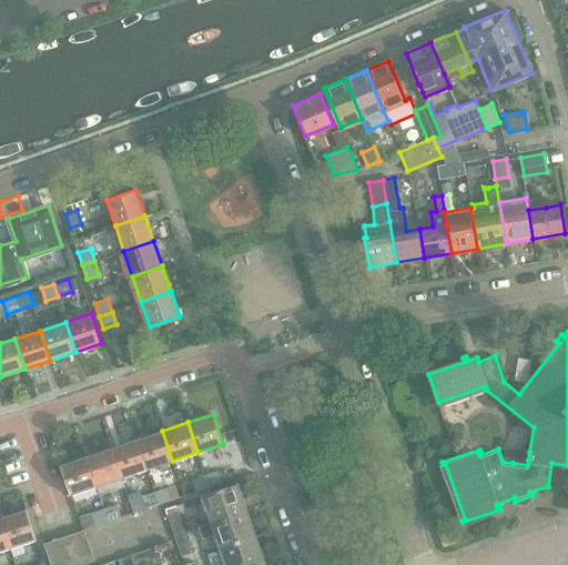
[(162,431),(137,440),(146,470),(172,461),(162,431)]
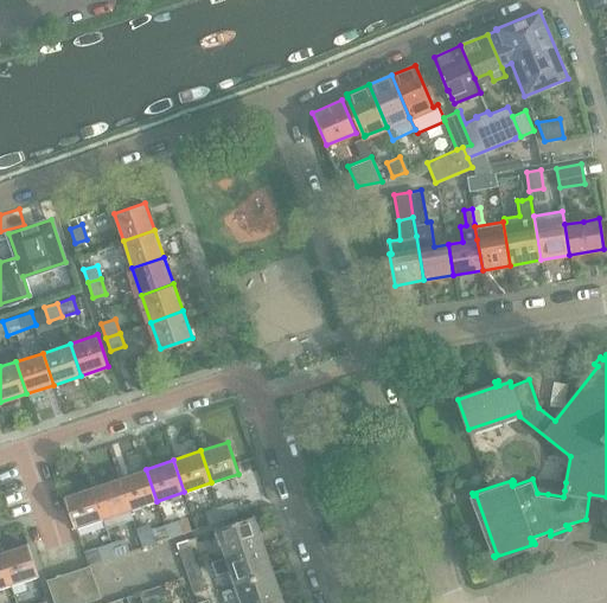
[(146,469),(119,478),(129,510),(157,501),(146,469)]
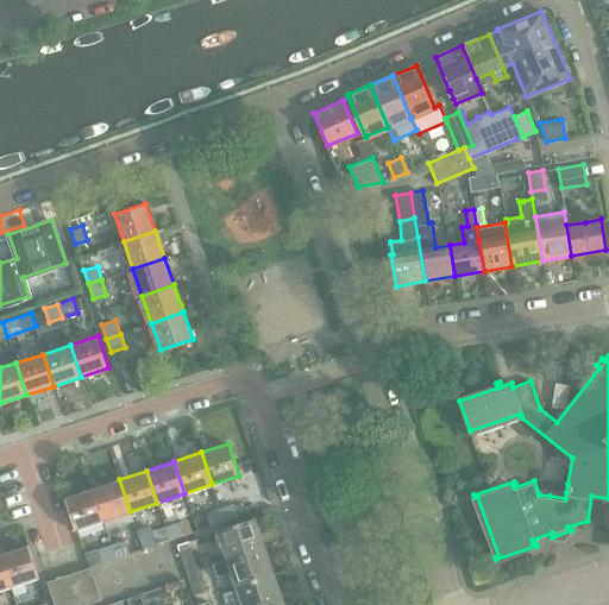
[(119,479),(93,489),(104,521),(106,529),(133,520),(130,511),(119,479)]
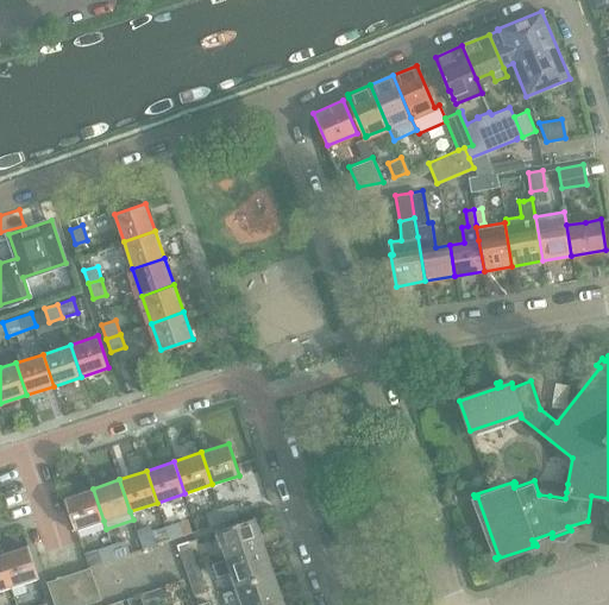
[(552,481),(550,496),(565,498),(566,492),(567,484),(552,481)]
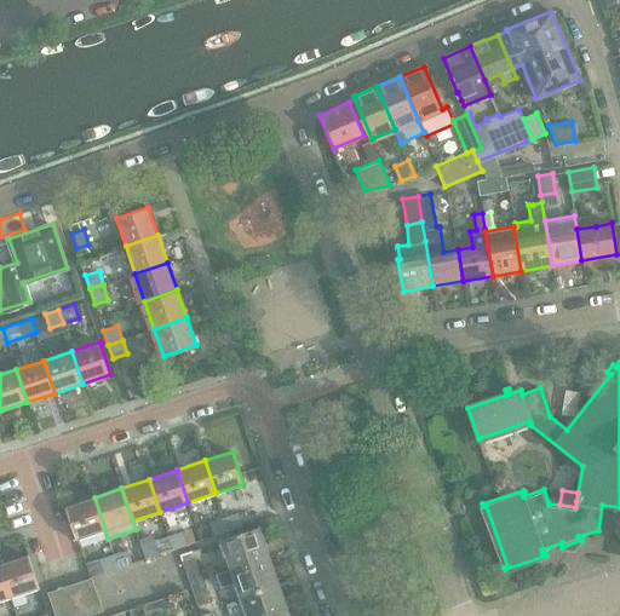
[(78,540),(105,530),(95,498),(67,507),(78,540)]
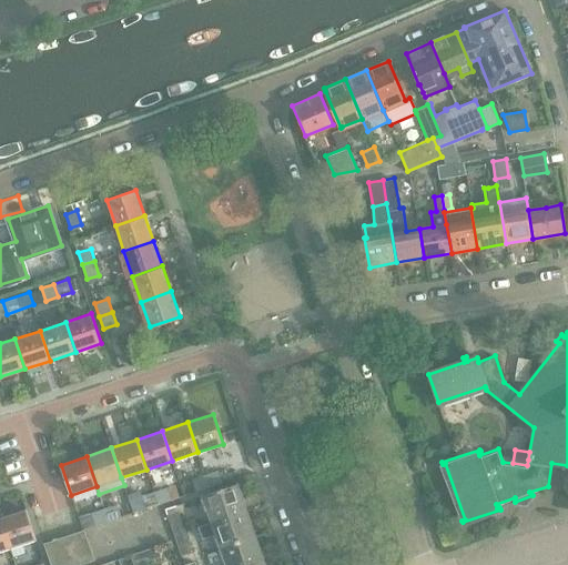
[(217,468),(205,473),(209,486),(222,482),(217,468)]
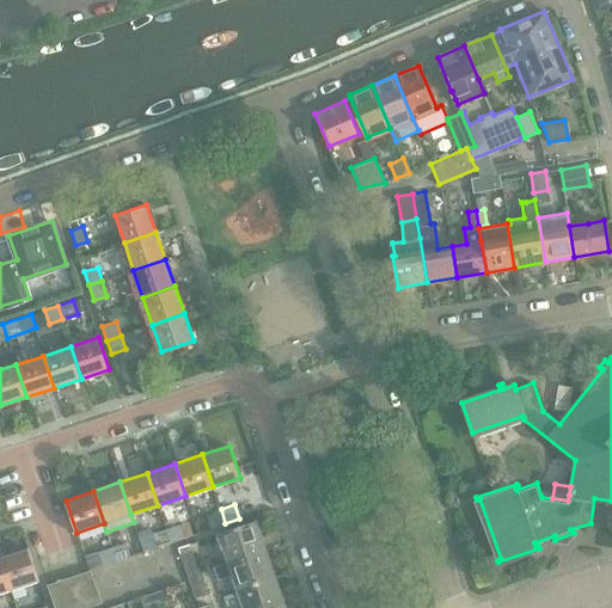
[(212,528),(225,523),(221,509),(207,514),(212,528)]
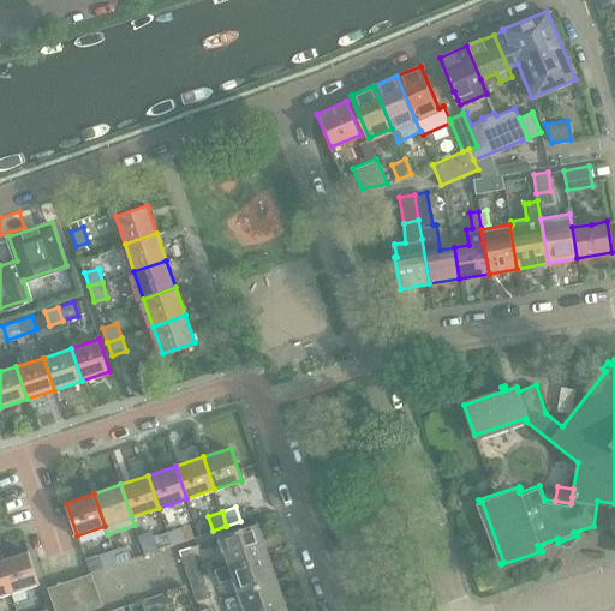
[(195,520),(167,531),(172,544),(199,534),(195,520)]
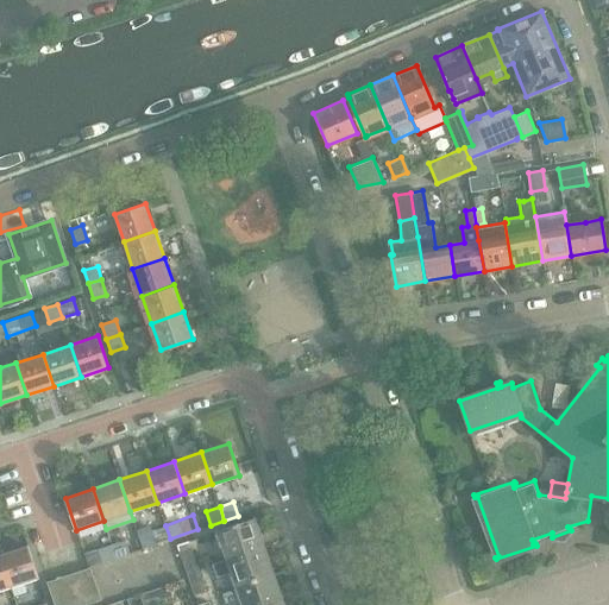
[(218,530),(227,558),(227,559),(264,547),(255,518),(218,530)]
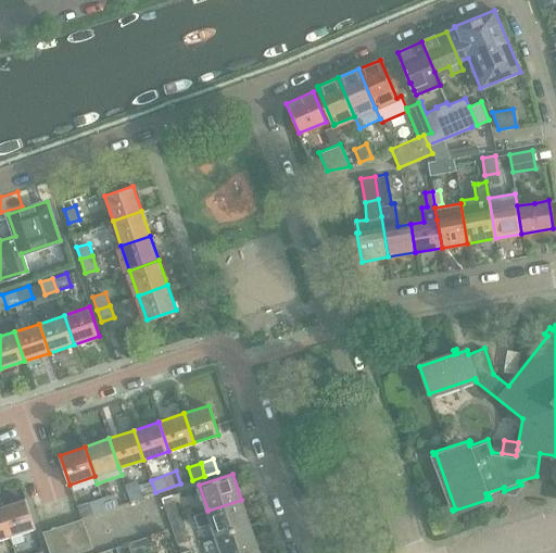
[(142,497),(155,492),(151,480),(138,484),(142,497)]
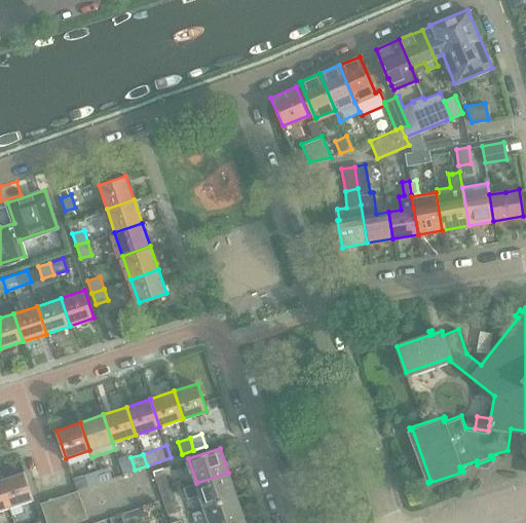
[(108,465),(96,470),(100,481),(112,478),(108,465)]
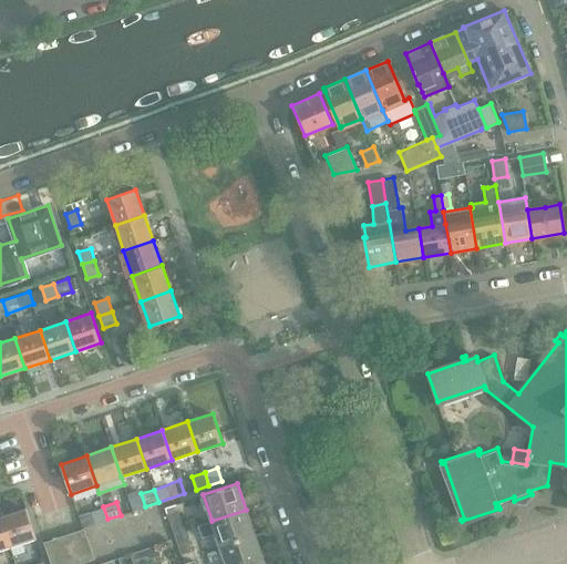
[(174,533),(185,530),(176,503),(165,508),(174,533)]
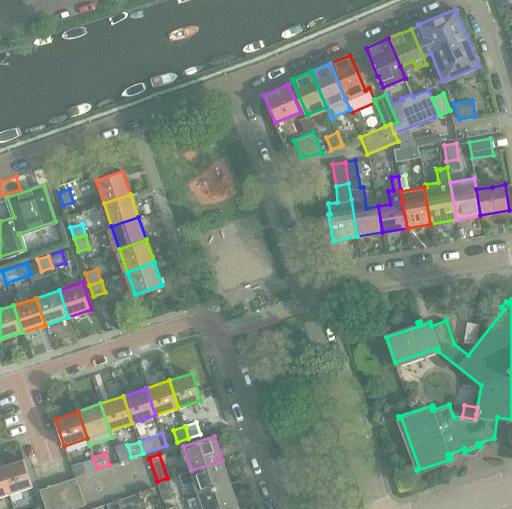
[(85,472),(97,468),(93,457),(82,461),(85,472)]
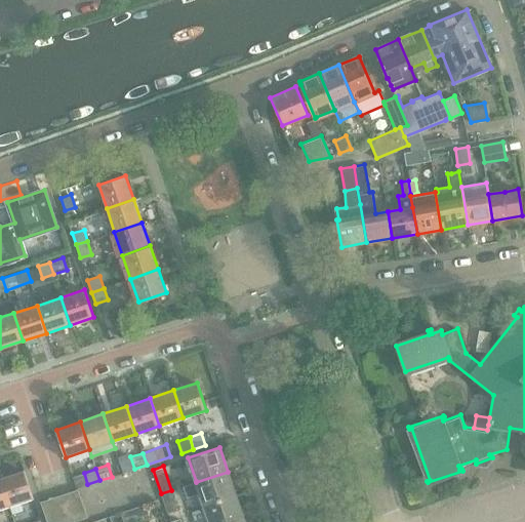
[(25,470),(1,478),(10,506),(34,497),(25,470)]
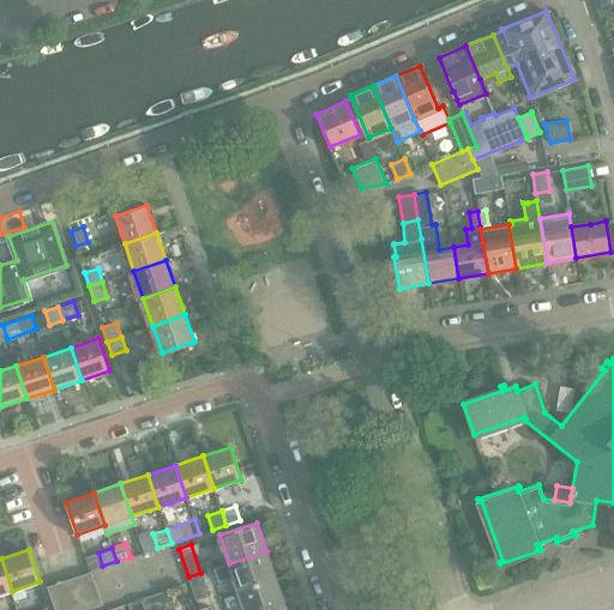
[(234,575),(239,590),(276,578),(266,551),(229,563),(229,562),(215,567),(220,580),(234,575)]
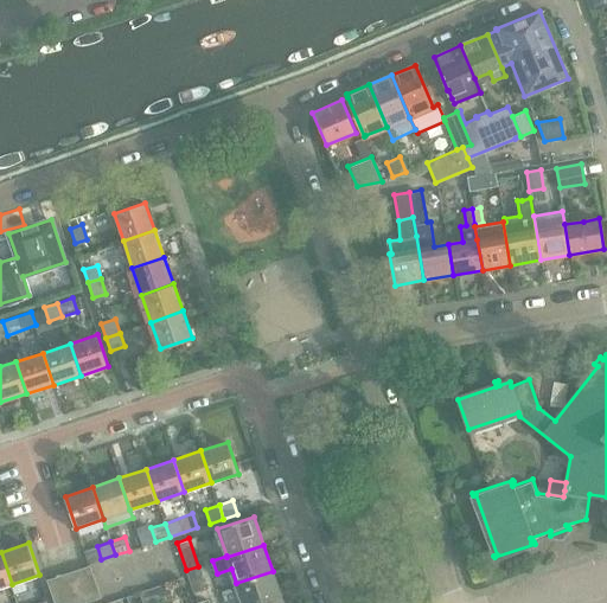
[(1,552),(0,551),(0,588),(12,584),(1,552)]
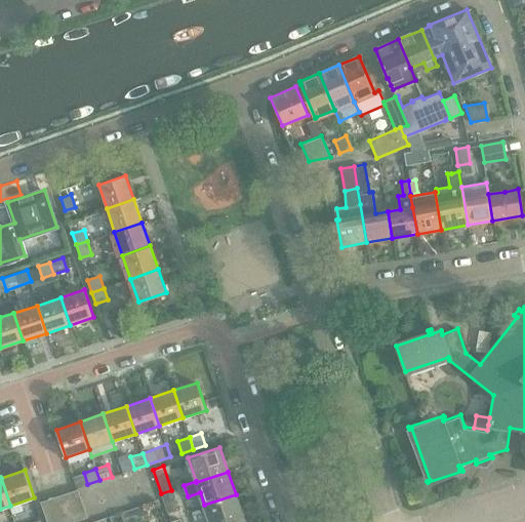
[(78,488),(66,492),(75,520),(88,516),(78,488)]
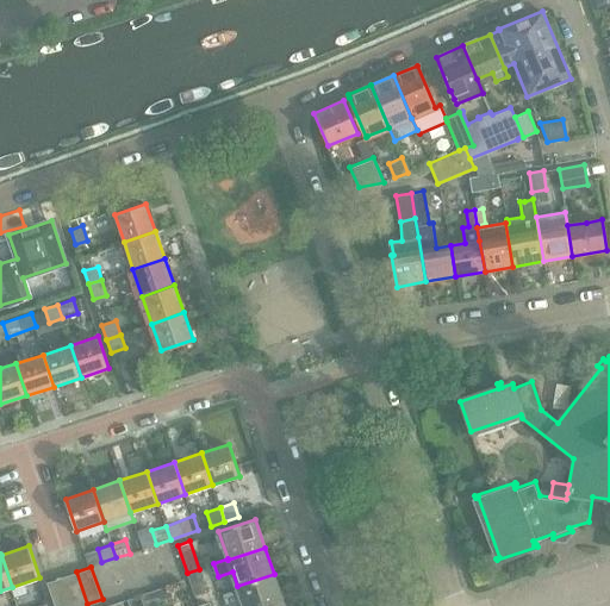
[(206,591),(199,569),(187,573),(194,594),(206,591)]
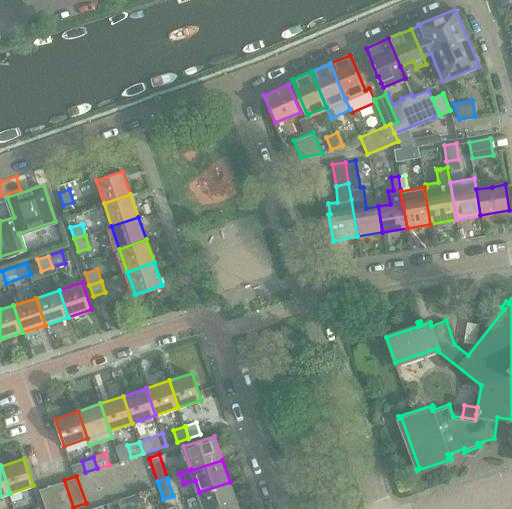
[(64,480),(52,484),(60,508),(68,508),(73,507),(64,480)]
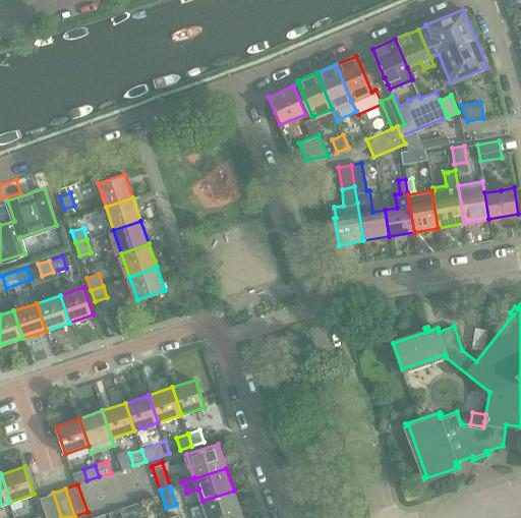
[(203,501),(208,517),(232,517),(242,515),(234,491),(203,501)]
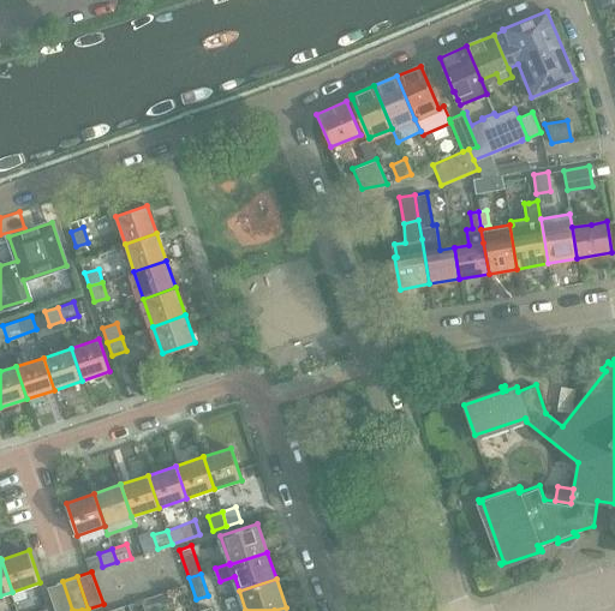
[(72,610),(63,581),(48,586),(57,610),(72,610)]
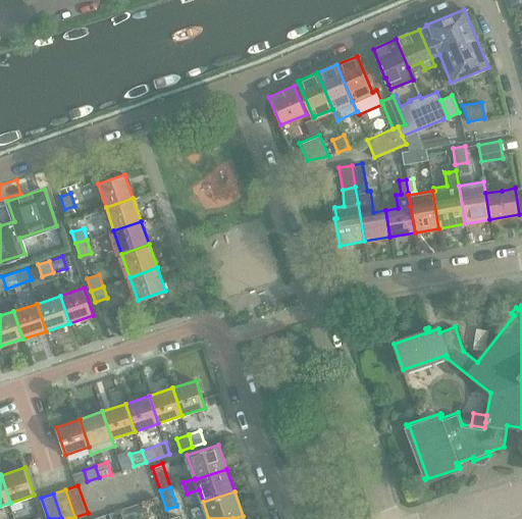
[(145,500),(131,504),(135,515),(148,510),(145,500)]
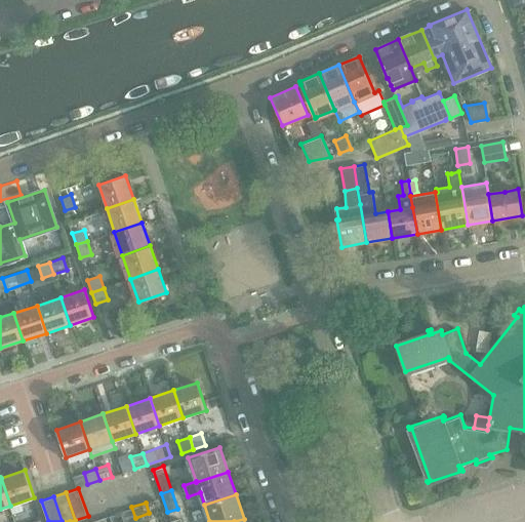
[(124,521),(135,518),(131,507),(120,511),(124,521)]
